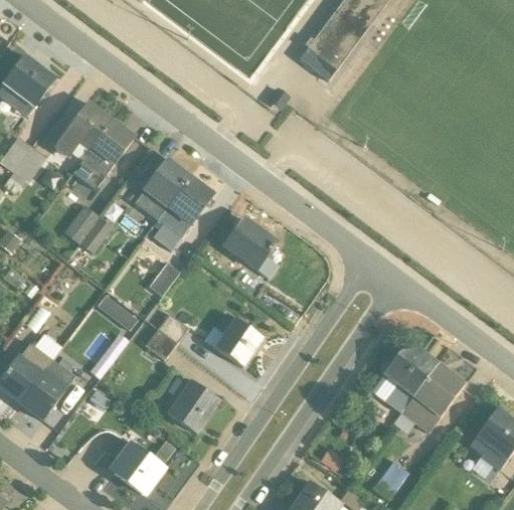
[(307,48),(336,70),(387,0),(342,0),(313,39),(310,36),(304,45),(308,47),(307,48)]
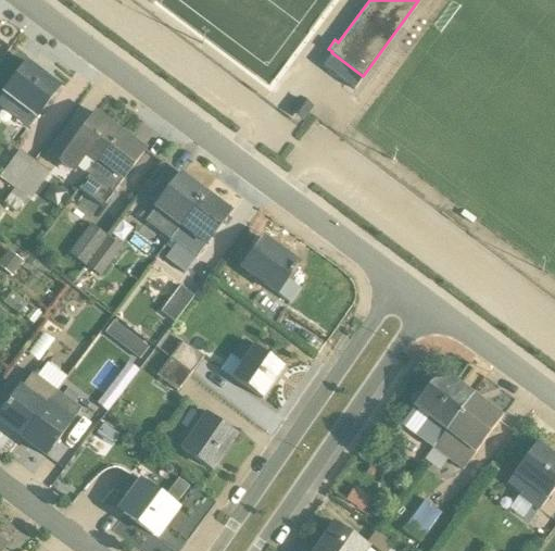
[(363,76),(331,52),(323,63),(354,87),(363,76)]
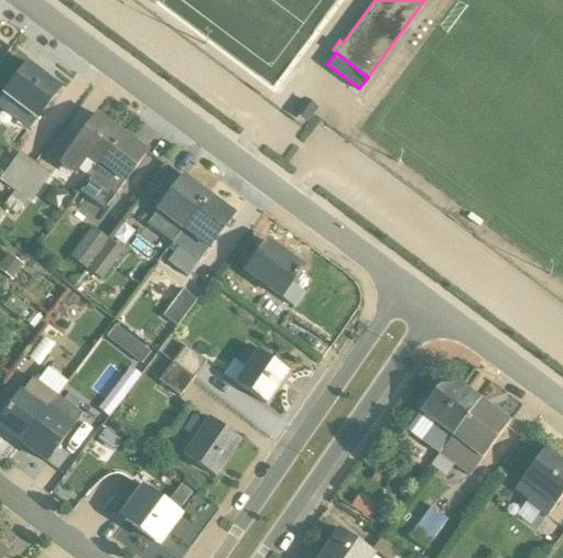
[(0,97),(0,107),(28,129),(35,119),(36,119),(63,85),(28,57),(1,93),(2,94),(0,97)]
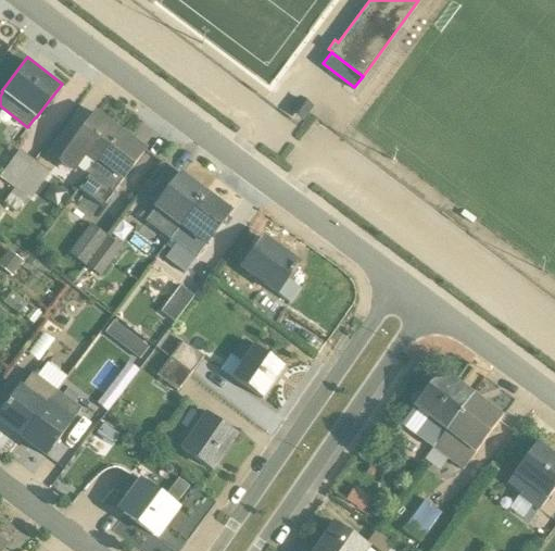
[(300,94),(292,105),(304,114),(313,103),(300,94)]
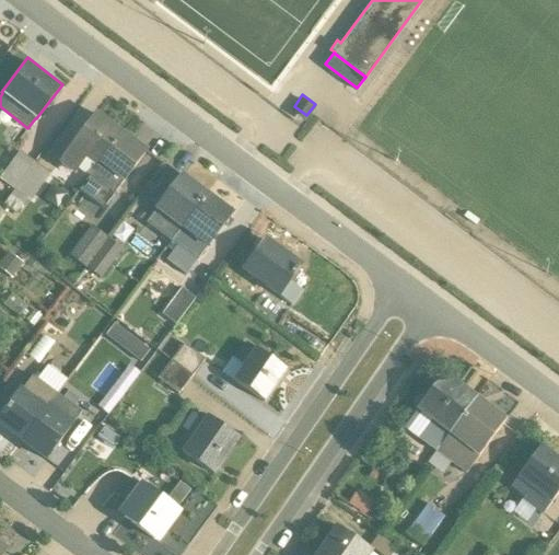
[(88,174),(121,129),(95,110),(58,161),(74,173),(79,168),(88,174)]
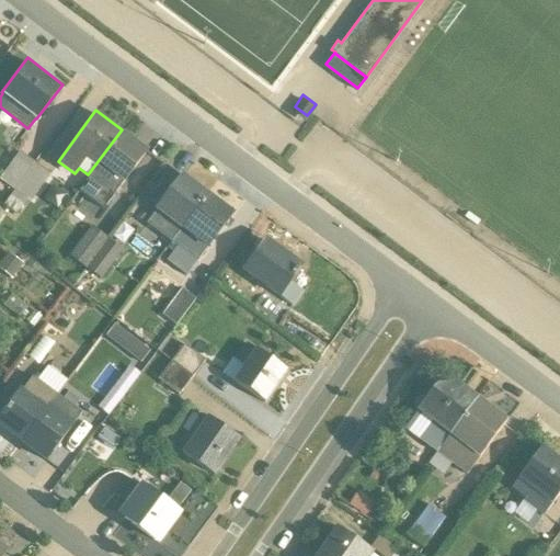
[(122,129),(78,189),(102,206),(123,180),(124,181),(148,148),(122,129)]
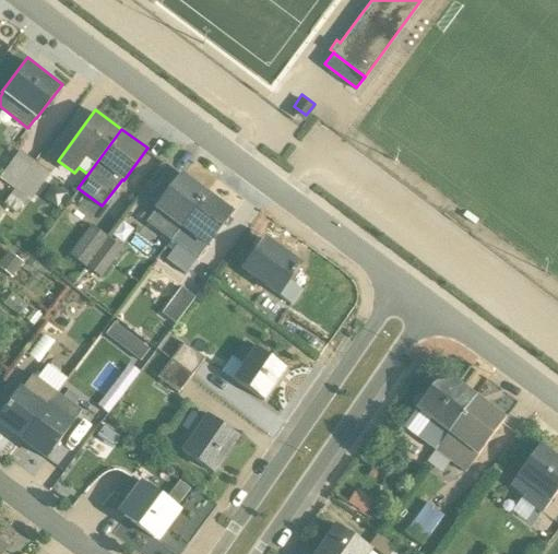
[(0,173),(0,176),(13,187),(34,160),(19,148),(0,173)]
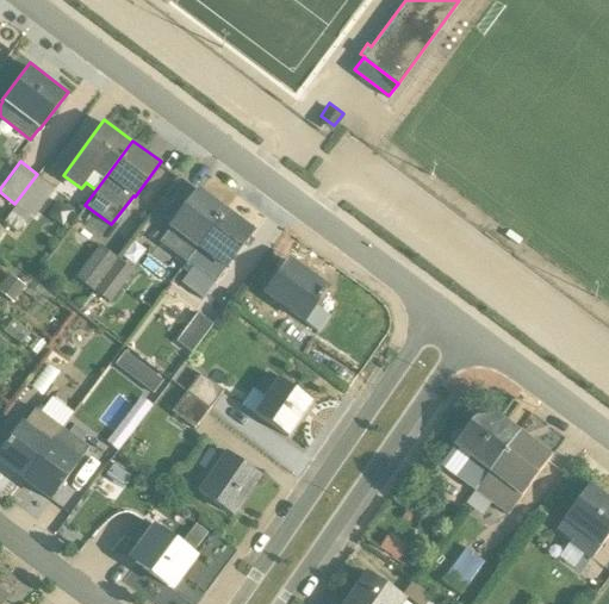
[(37,174),(4,219),(18,230),(30,213),(33,216),(55,187),(37,174)]
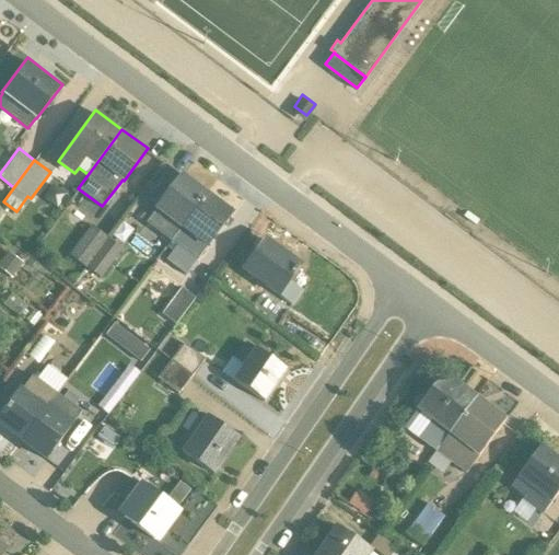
[(198,181),(181,168),(154,203),(156,206),(146,221),(171,240),(208,192),(197,183),(198,181)]
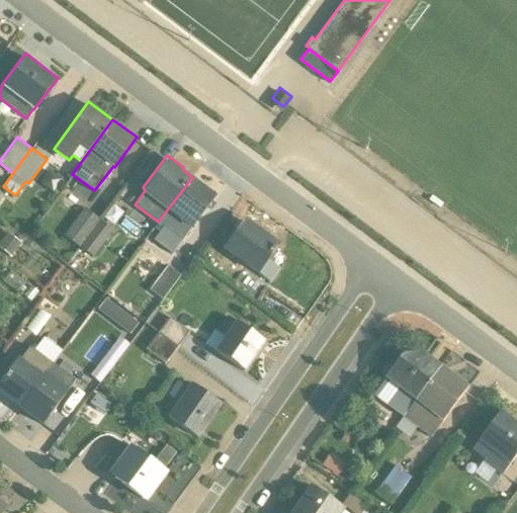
[(153,238),(171,252),(190,227),(191,228),(216,194),(192,177),(155,227),(159,230),(153,238)]
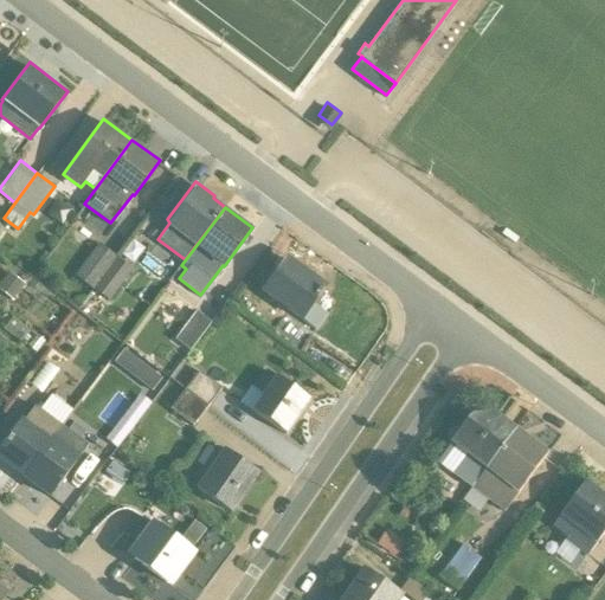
[(117,256),(97,240),(75,273),(92,288),(117,256)]
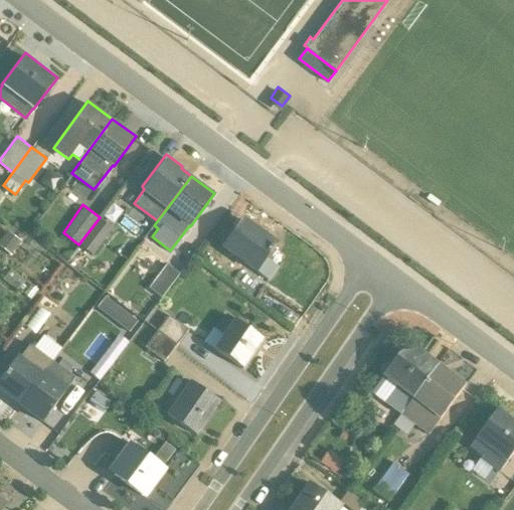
[(112,227),(100,217),(78,244),(93,255),(112,227)]
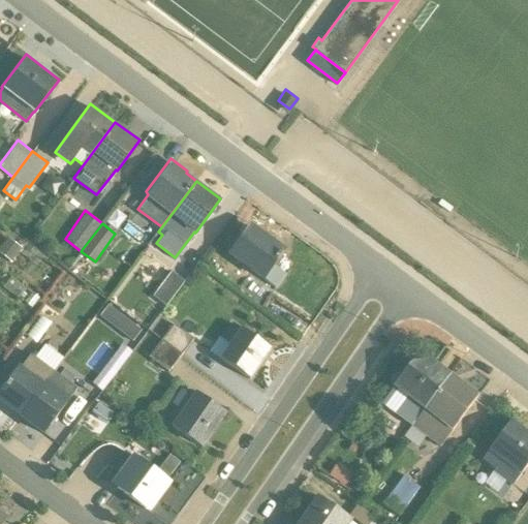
[(284,249),(250,224),(229,252),(264,277),(266,276),(276,285),(284,273),(273,265),(274,264),(284,249)]
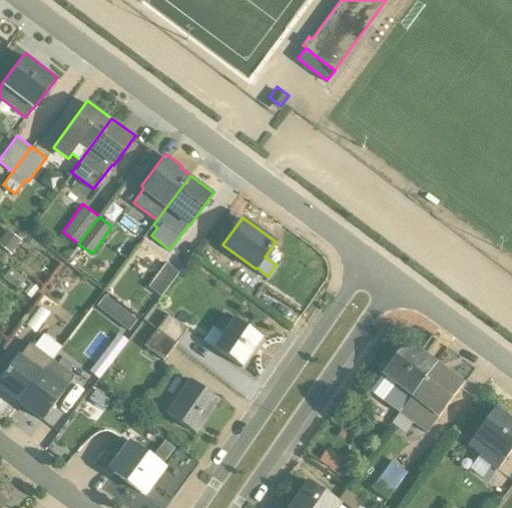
[(7,227),(0,236),(0,243),(10,252),(21,237),(7,227)]
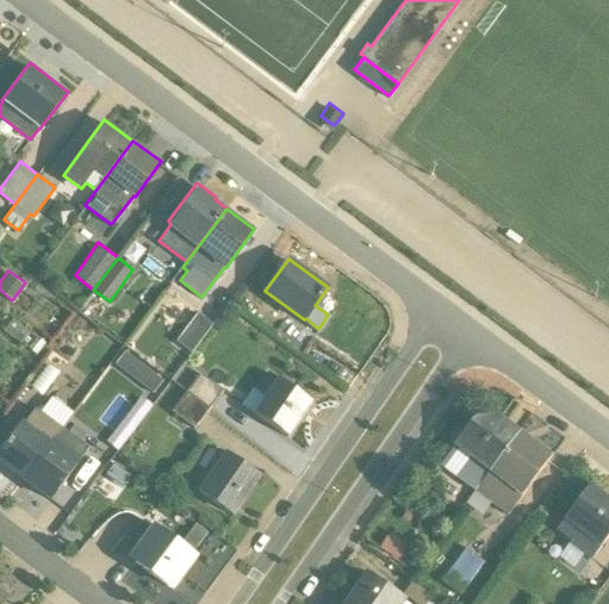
[(212,322),(197,310),(175,340),(191,350),(212,322)]
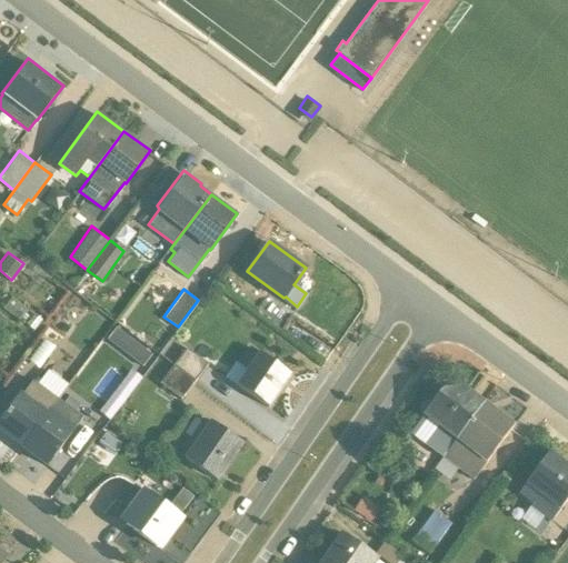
[(12,294),(3,305),(19,319),(21,315),(25,318),(29,314),(25,311),(28,308),(12,294)]
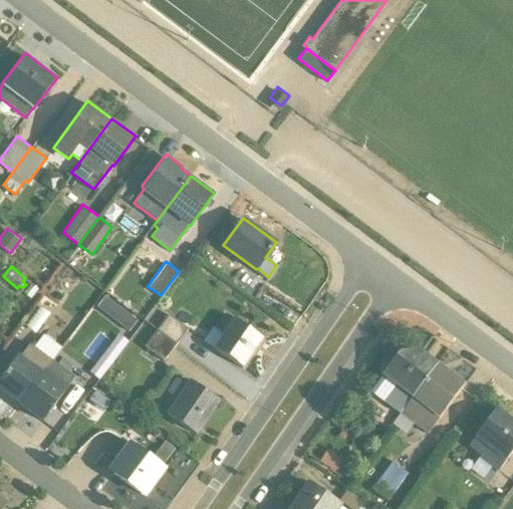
[(106,294),(98,305),(130,330),(139,319),(106,294)]
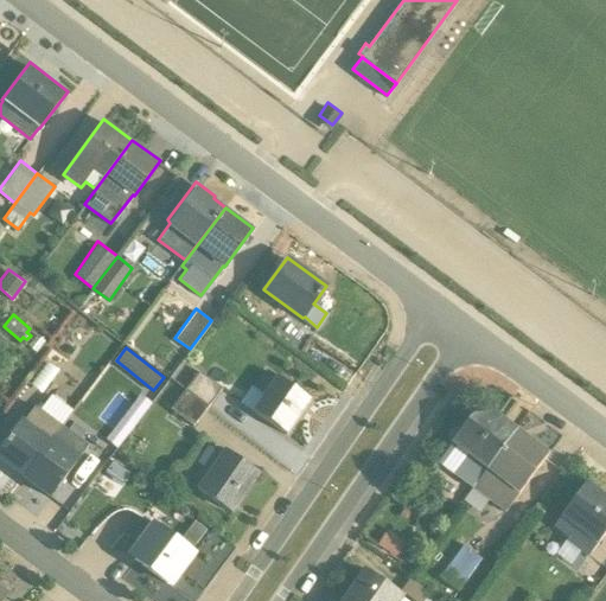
[(267,368),(253,387),(262,392),(253,408),(286,432),(310,397),(267,368)]
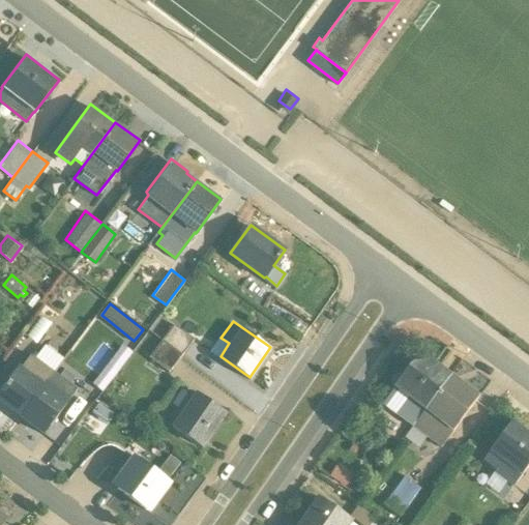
[(194,338),(174,322),(162,339),(181,353),(194,338)]
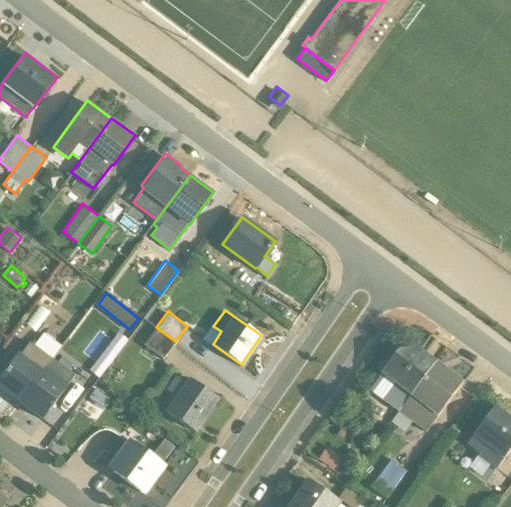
[(156,327),(144,343),(163,357),(175,341),(156,327)]
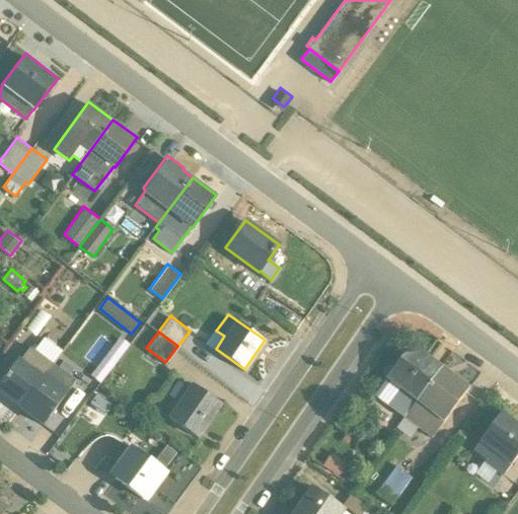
[(18,357),(0,381),(0,393),(18,408),(52,363),(63,349),(45,336),(34,349),(29,346),(20,358),(18,357)]
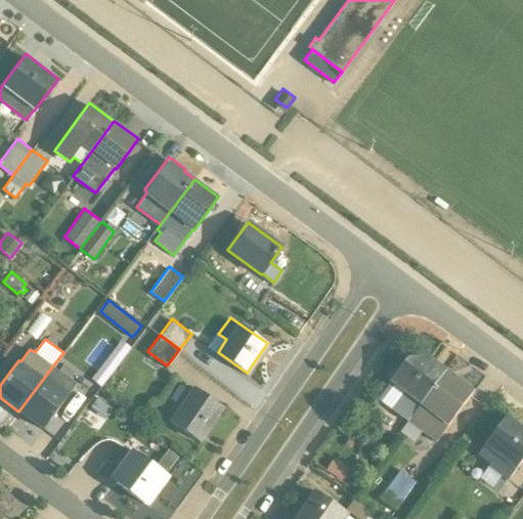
[(444,370),(427,356),(407,359),(391,381),(399,388),(399,392),(393,399),(394,408),(407,419),(444,370)]
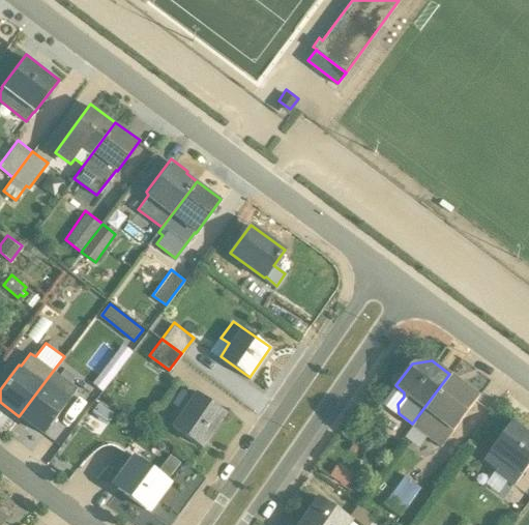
[(77,387),(53,371),(19,416),(43,435),(70,399),(69,397),(77,387)]
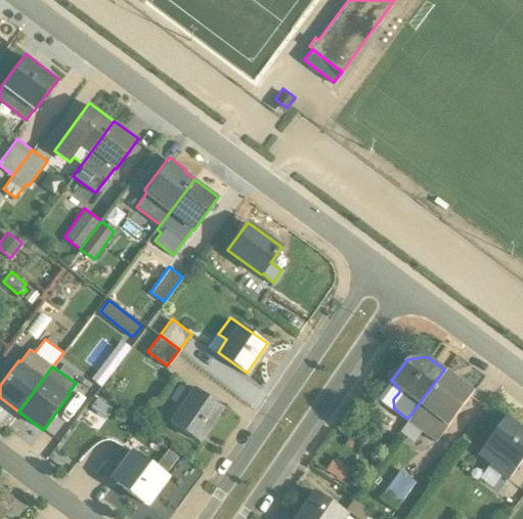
[(472,390),(444,370),(407,419),(436,440),(472,390)]
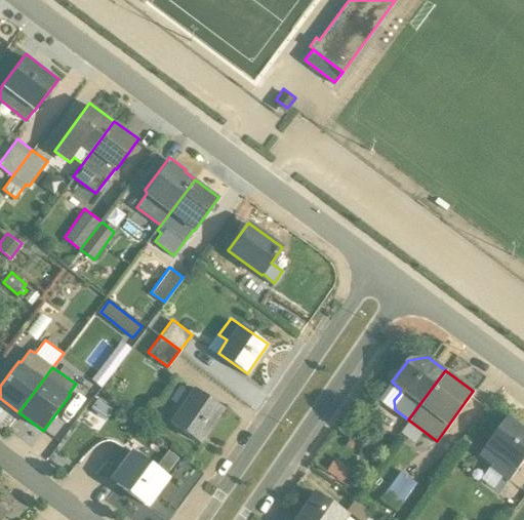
[(225,409),(188,384),(164,418),(201,443),(225,409)]
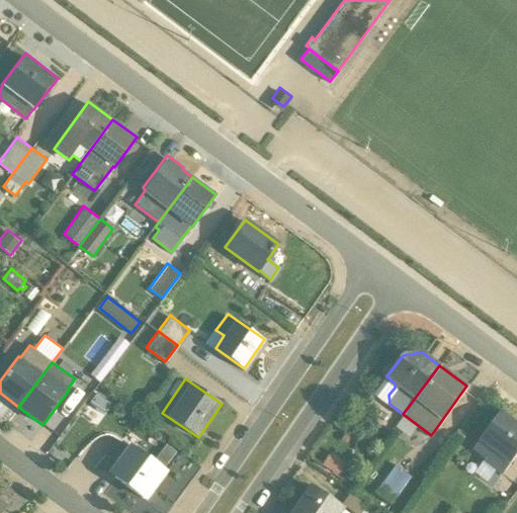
[(496,468),(502,473),(516,451),(516,421),(500,409),(471,447),(484,456),(483,458),(475,469),(488,480),(496,468)]
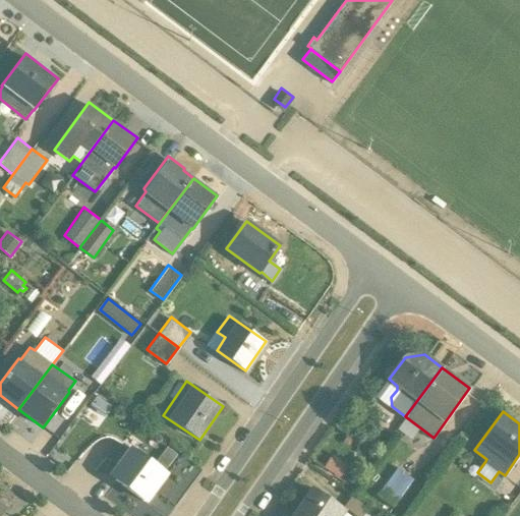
[(166,474),(124,443),(112,460),(122,467),(115,477),(142,498),(151,489),(154,491),(166,474)]
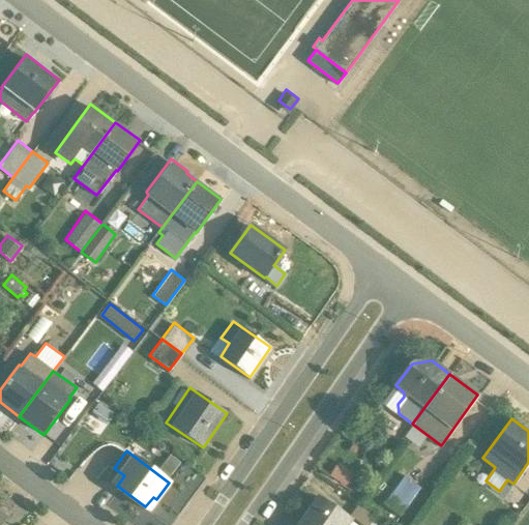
[(180,461),(170,454),(158,468),(169,476),(180,461)]
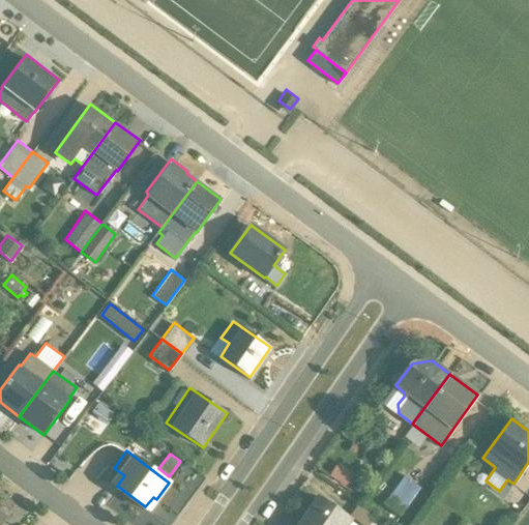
[(354,471),(338,461),(329,474),(346,485),(354,471)]
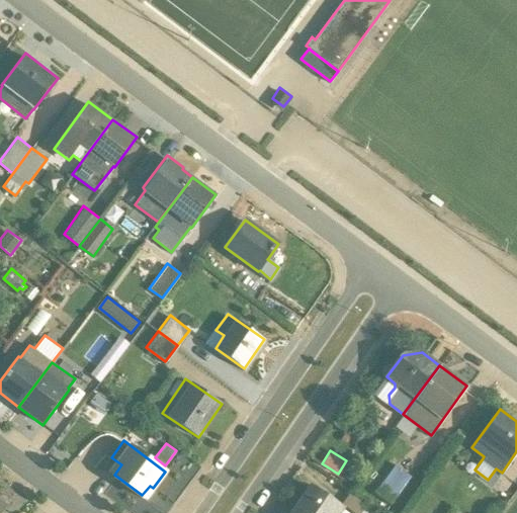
[(411,475),(395,463),(374,491),(391,503),(411,475)]
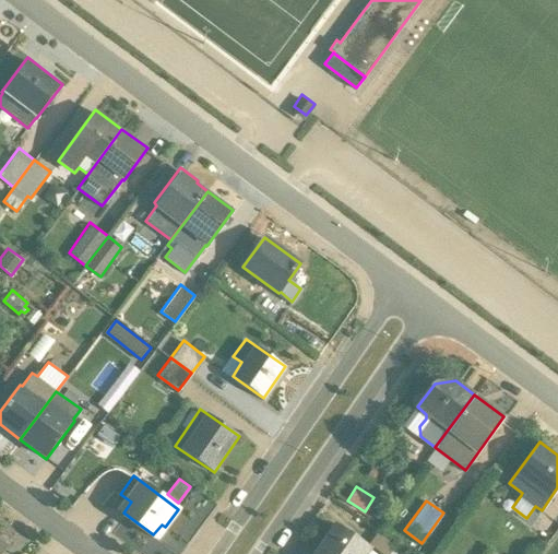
[(372,549),(334,522),(316,549),(323,553),(377,553),(371,550),(372,549)]
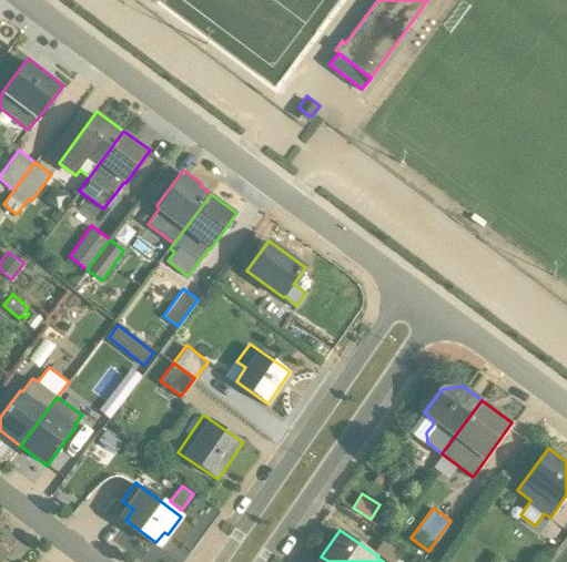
[(374,550),(390,561),(415,561),(402,552),(383,539),(374,550)]
